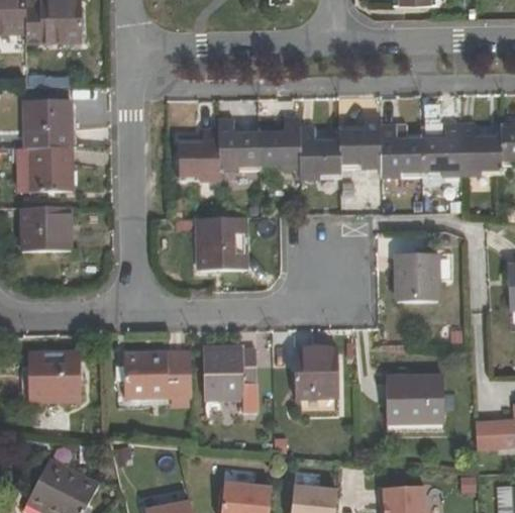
[(24,6),(23,0),(0,0),(0,33),(25,33),(24,6)]
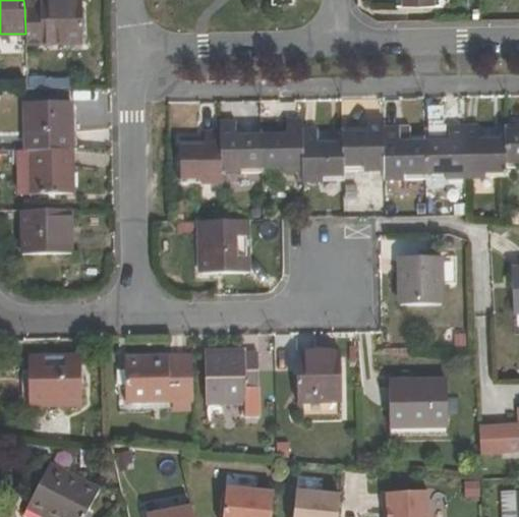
[(41,6),(24,6),(25,34),(25,45),(82,43),(81,0),(57,0),(58,5),(41,6)]
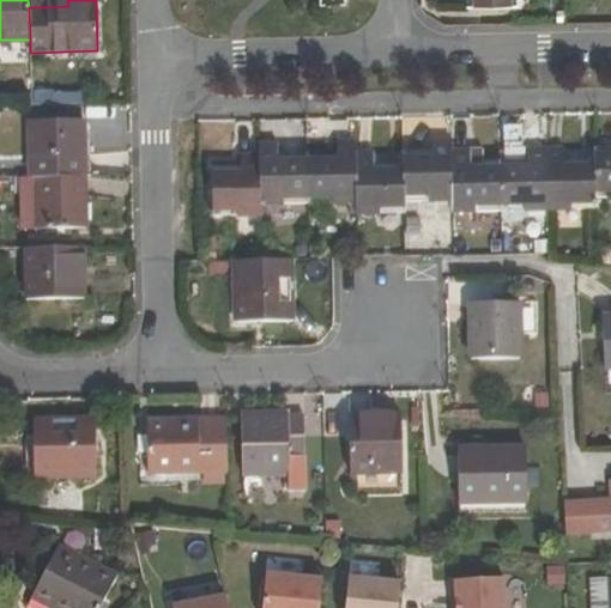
[(37,178),(86,176),(84,117),(30,119),(31,178),(37,178)]
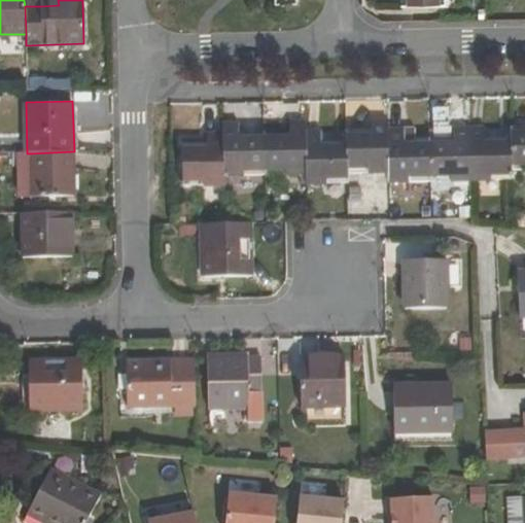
[(347,173),(388,172),(387,127),(387,120),(370,121),(370,131),(346,131),(346,140),(347,173)]
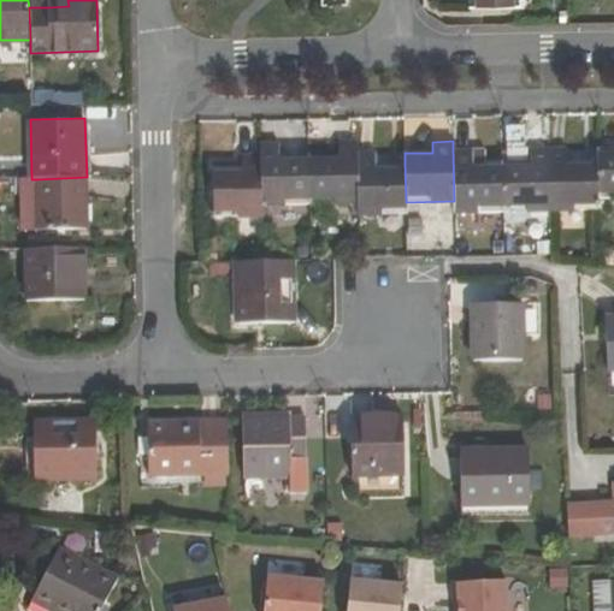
[(354,149),(354,142),(340,143),(340,154),(307,155),(308,205),(356,203),(354,149)]
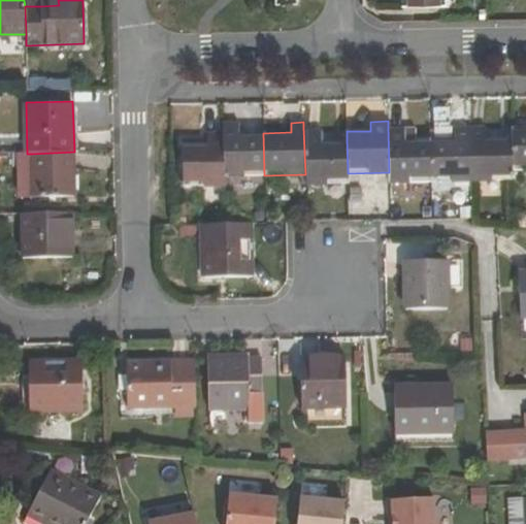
[(264,175),(263,133),(239,133),(238,124),(222,124),(222,131),(222,176),(264,175)]
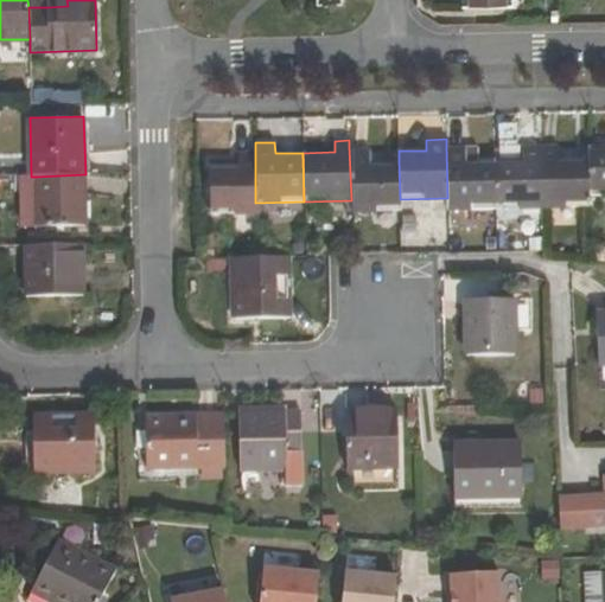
[(543,205),(587,205),(587,193),(587,158),(560,158),(559,143),(542,145),(543,205)]
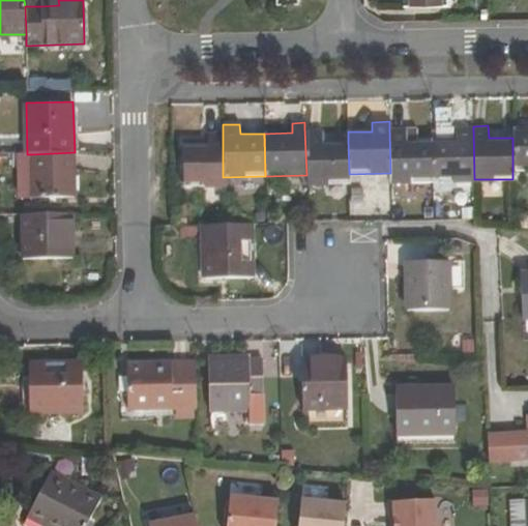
[(432,180),(474,179),(473,126),(458,126),(458,138),(431,139),(432,180)]
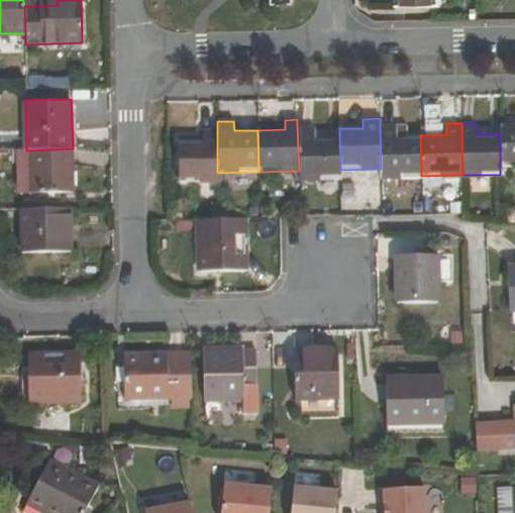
[(381,177),(421,176),(420,135),(396,136),(395,124),(380,124),(381,169),(381,177)]
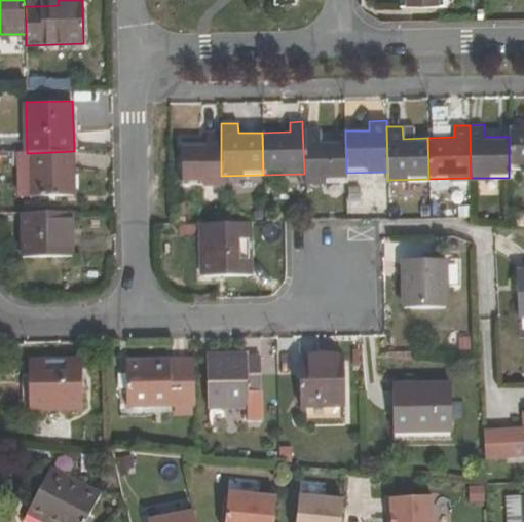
[(304,182),(346,181),(346,173),(345,140),(320,140),(320,127),(302,127),(304,174),(304,182)]
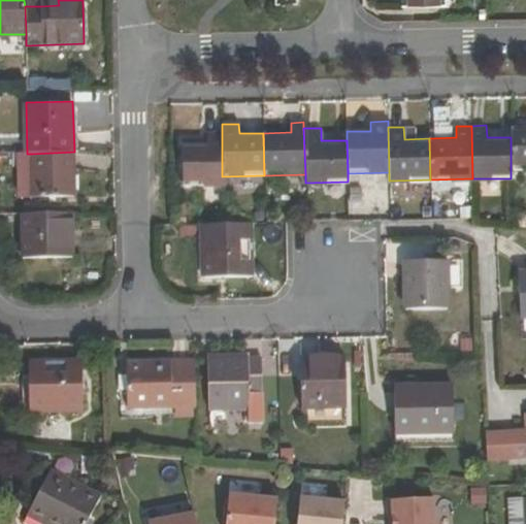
[(525,128),(511,129),(511,137),(511,168),(525,167),(525,128)]
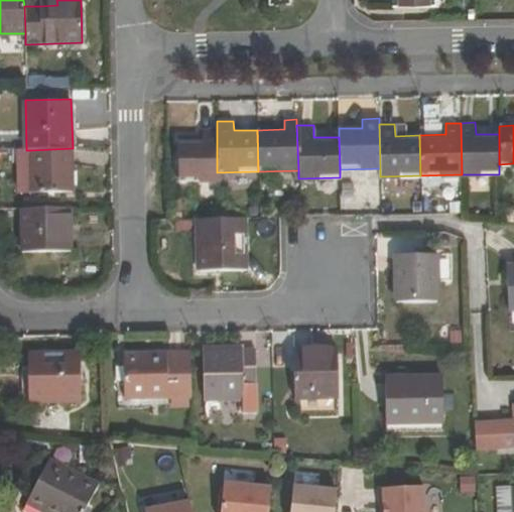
[(205,140),(177,140),(178,179),(217,179),(217,172),(217,128),(205,128),(205,140)]
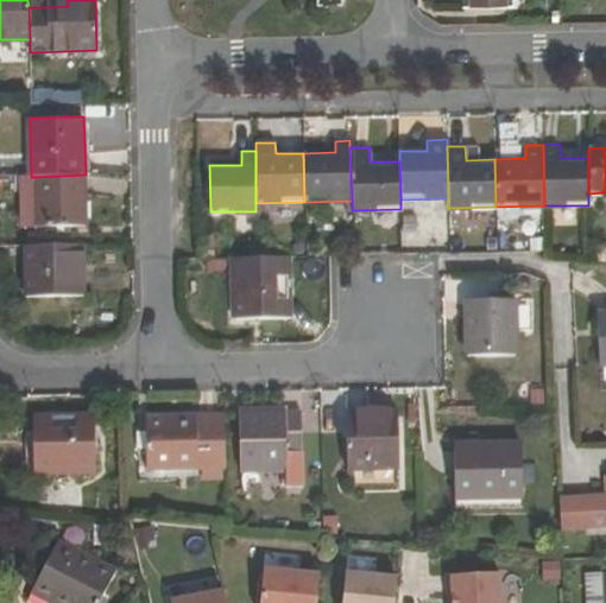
[(87,223),(86,175),(37,177),(38,226),(87,223)]
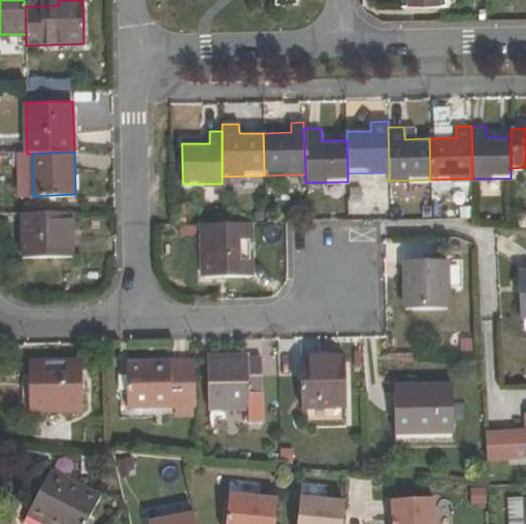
[(73,226),(73,213),(23,214),(24,256),(63,255),(63,226),(73,226)]
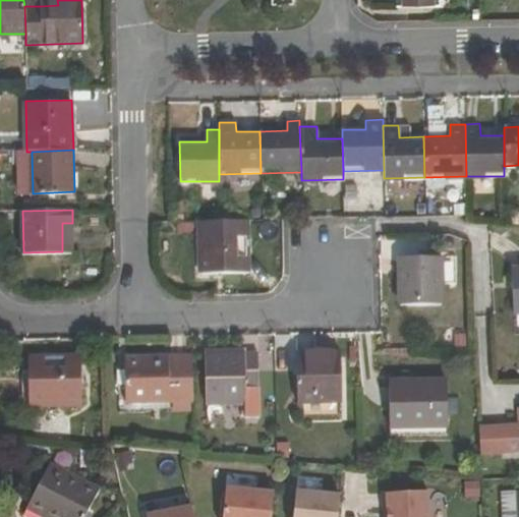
[(250,270),(249,219),(200,220),(202,272),(250,270)]
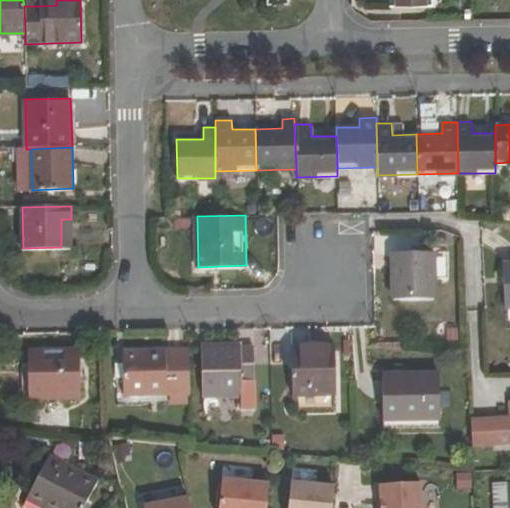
[(61,219),(61,247),(71,247),(71,219),(61,219)]
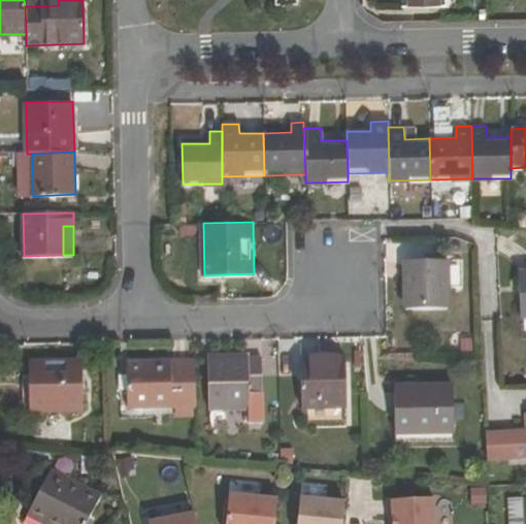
[(448,260),(403,261),(403,307),(450,305),(448,260)]
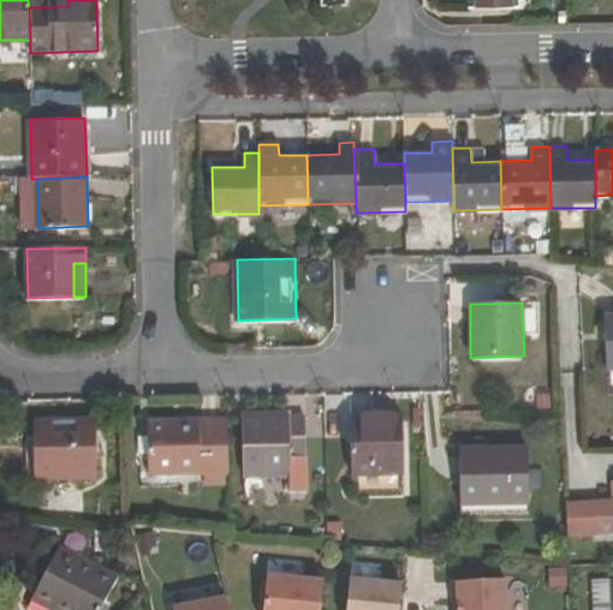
[(381,432),(381,422),(351,422),(352,432),(381,432)]
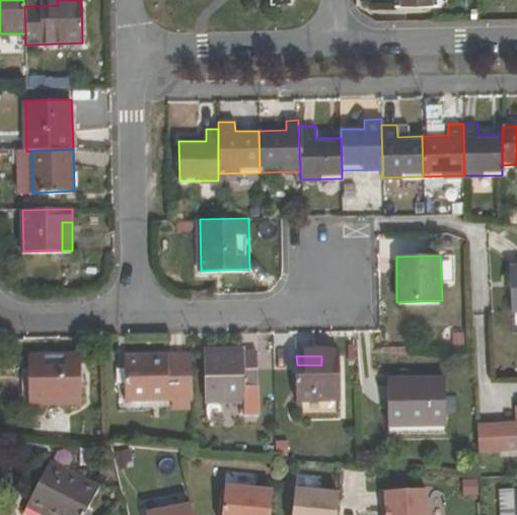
[(340,356),(321,356),(321,365),(297,365),(298,401),(341,400),(340,356)]
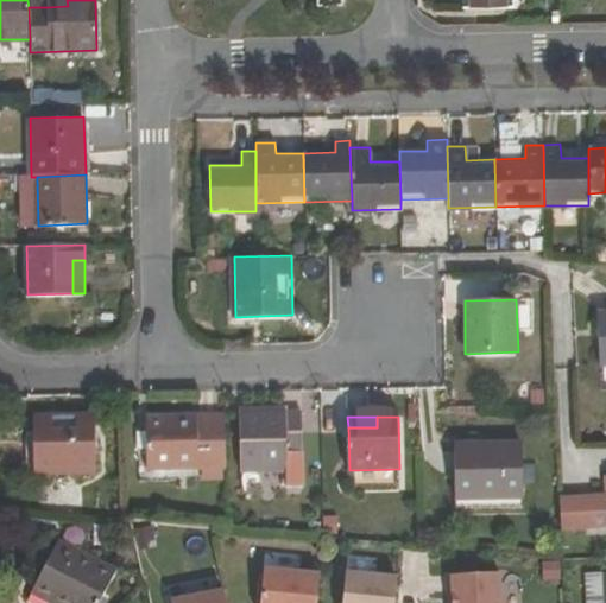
[(225,467),(223,418),(147,420),(147,468),(225,467)]
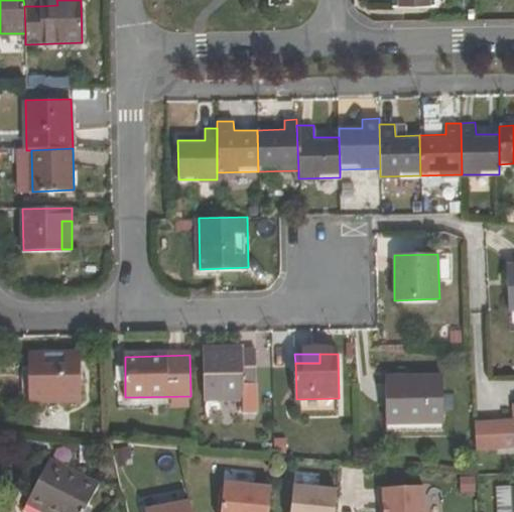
[(254,355),(206,356),(208,399),(255,398),(254,355)]
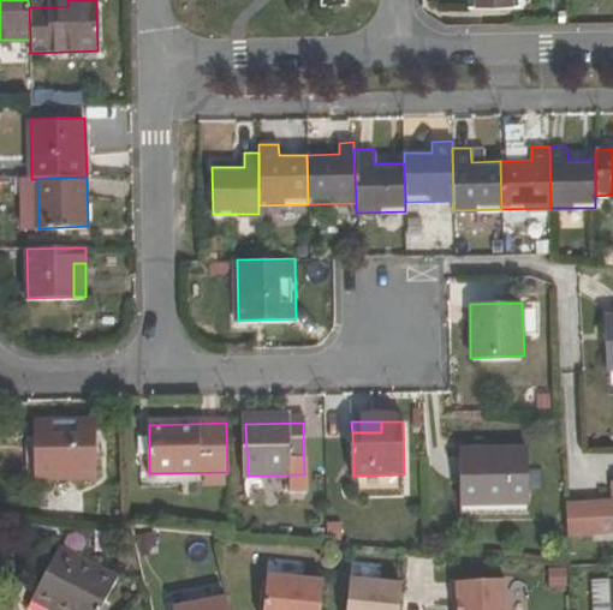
[(34,479),(96,478),(95,426),(34,428),(34,479)]
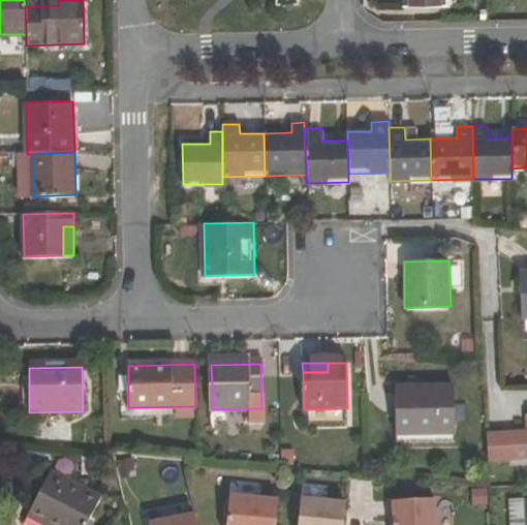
[(454,385),(395,387),(396,435),(455,434),(454,385)]
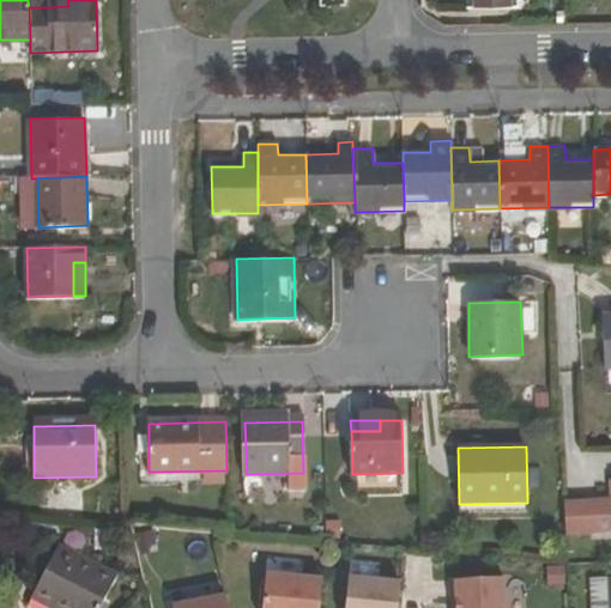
[(74,607),(100,607),(119,572),(62,542),(38,587),(74,607)]
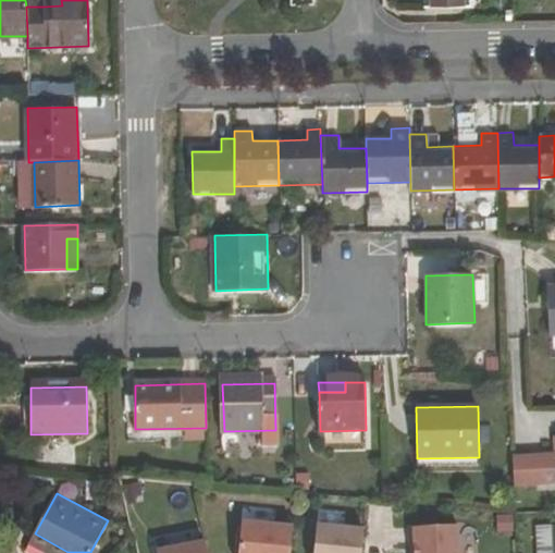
[(554,501),(528,504),(529,513),(554,511),(554,501)]
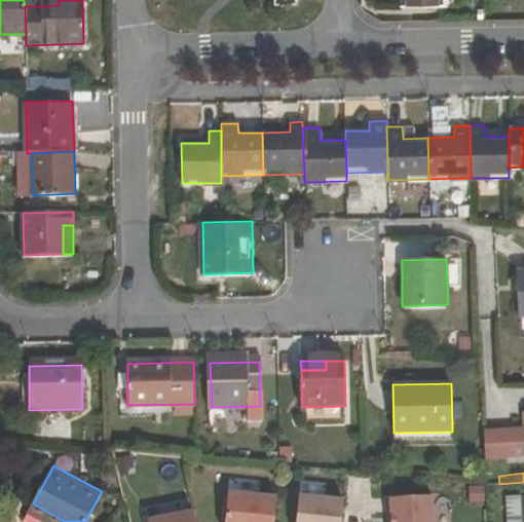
[(276,521),(279,497),(230,491),(227,521),(276,521)]
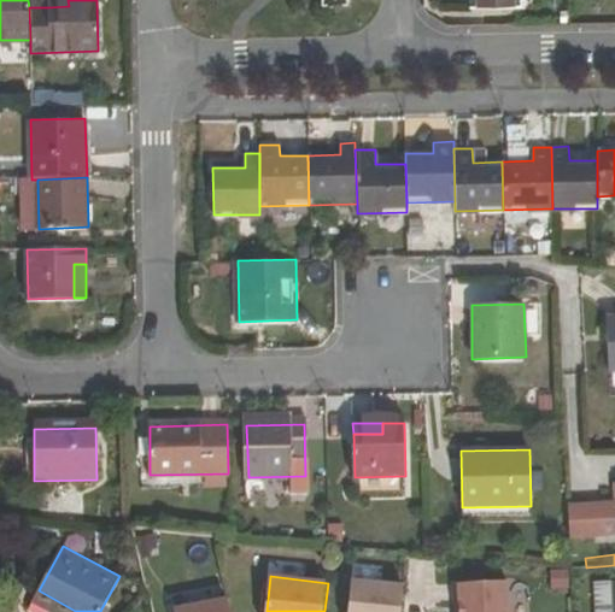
[(402,611),(405,586),(353,580),(350,611),(402,611)]
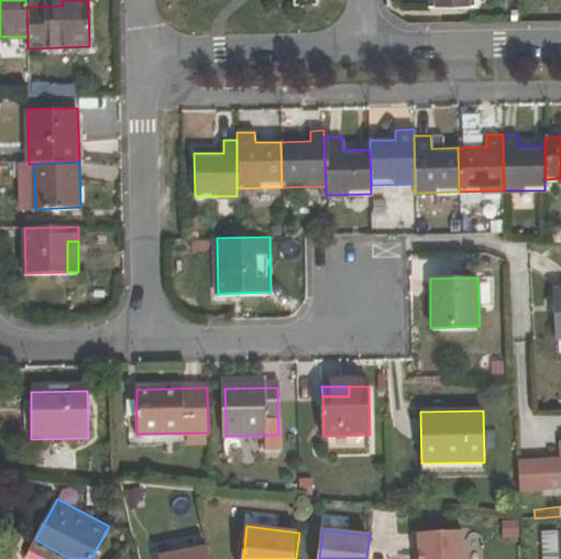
[(419,558),(463,558),(463,532),(416,534),(417,551),(419,551),(419,558)]
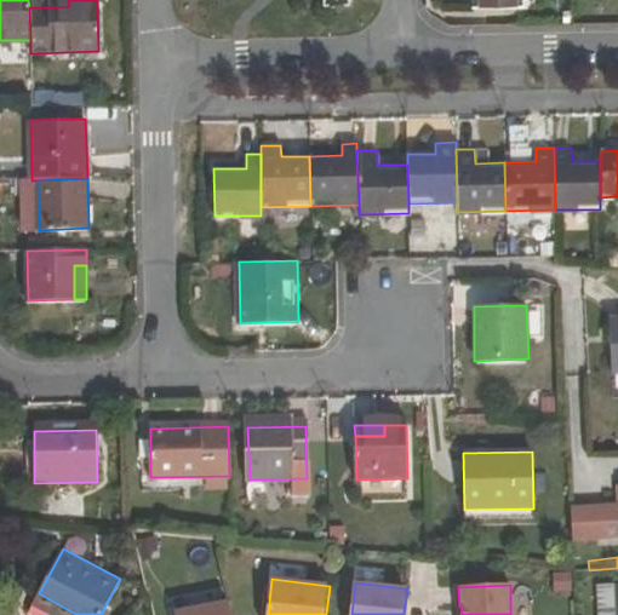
[(35,603),(58,614),(75,614),(39,593),(35,603)]
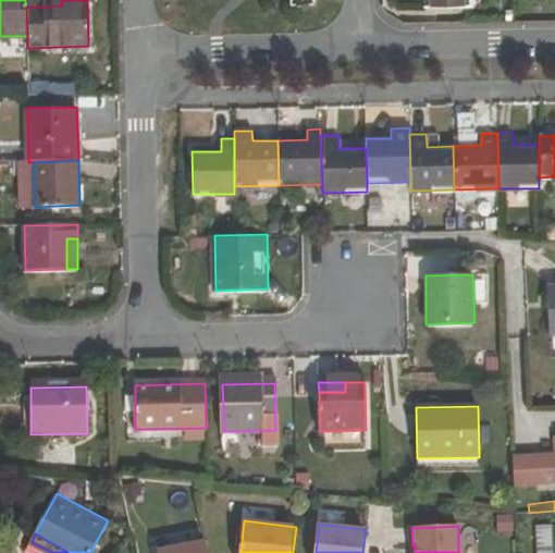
[(209,552),(207,541),(159,550),(159,552),(209,552)]
